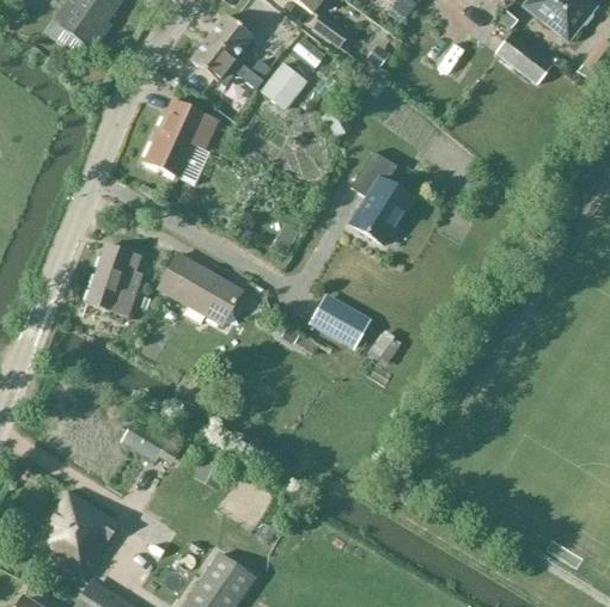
[(73,0),(66,0),(53,19),(95,48),(110,24),(107,22),(121,0),(73,0)]
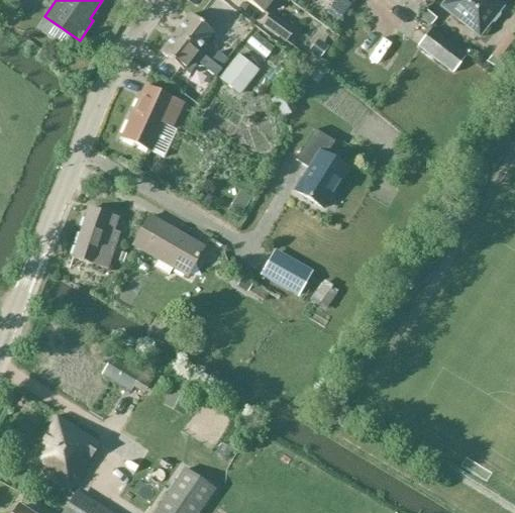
[(250,0),(265,10),(272,0),(250,0)]
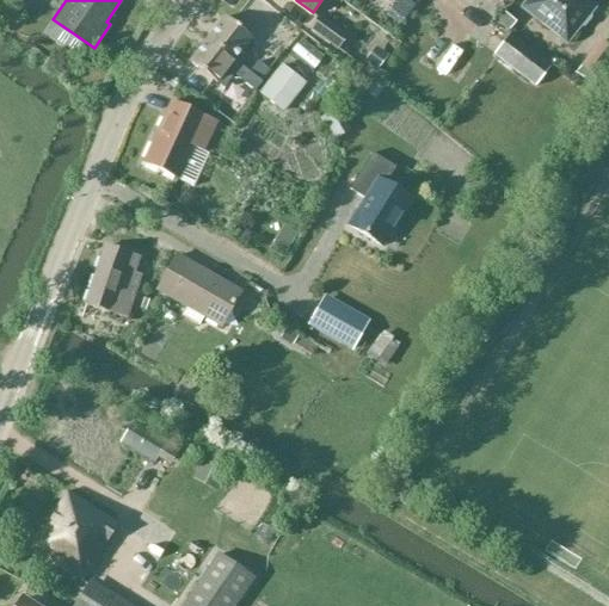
[(530,0),(528,4),(568,37),(579,23),(584,23),(591,14),(590,10),(592,6),(585,0),(530,0)]
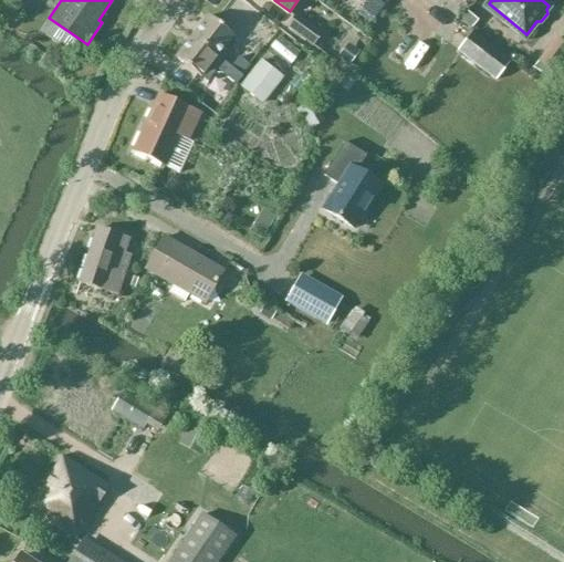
[(473,25),(479,18),(469,9),(462,16),(473,25)]
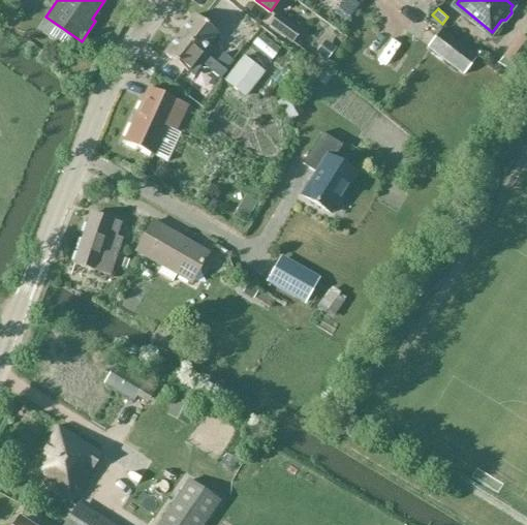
[(293,40),(302,29),(278,11),(270,23),(293,40)]
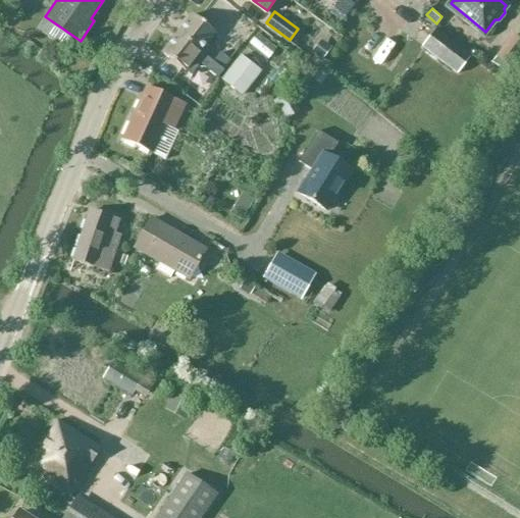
[(194,12),(178,32),(202,50),(216,31),(194,12)]
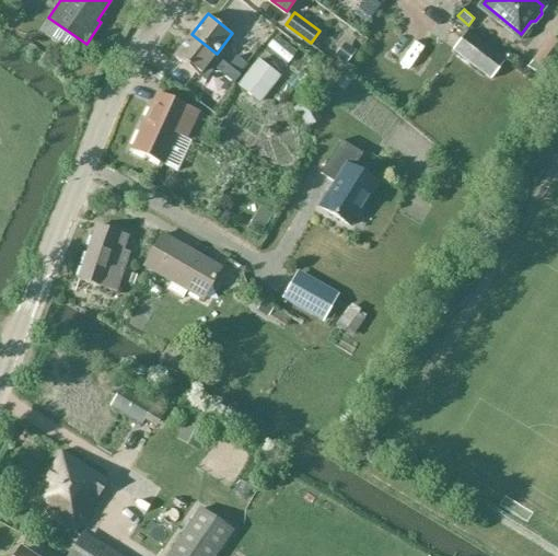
[(492,77),(507,59),(467,30),(453,48),(492,77)]
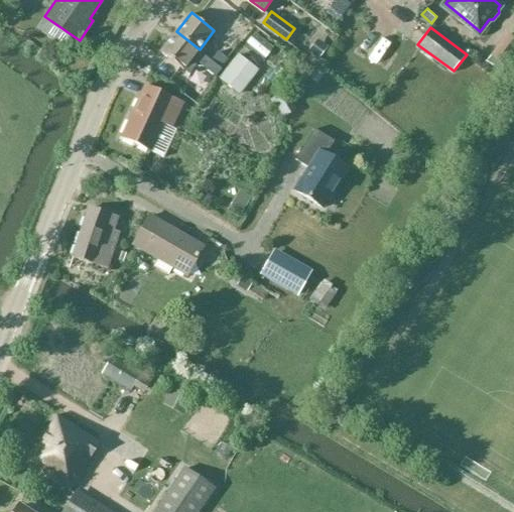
[(184,68),(200,49),(176,31),(161,50),(184,68)]
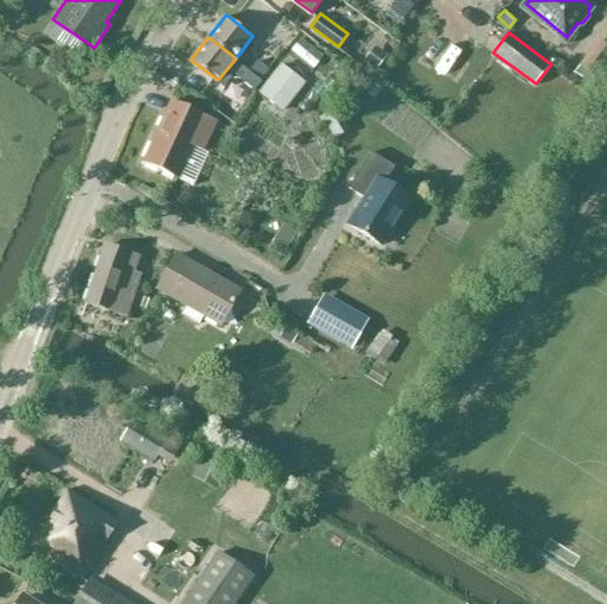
[(606,43),(600,38),(582,62),(596,73),(606,60),(606,43)]
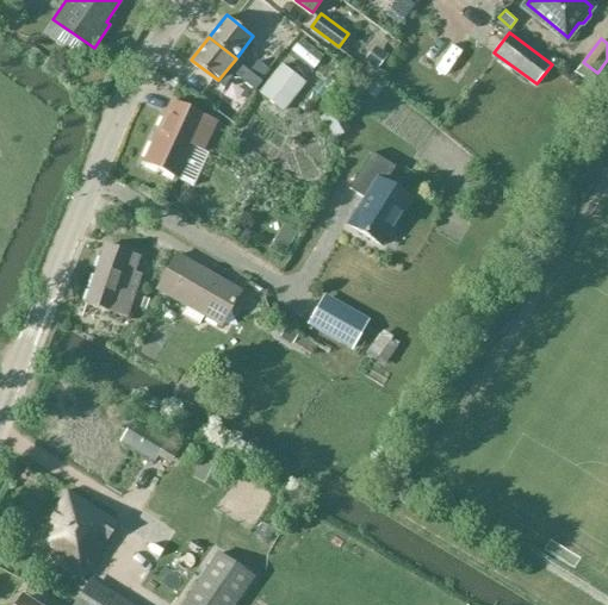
[(471,49),(457,66),(467,75),(482,58),(471,49)]
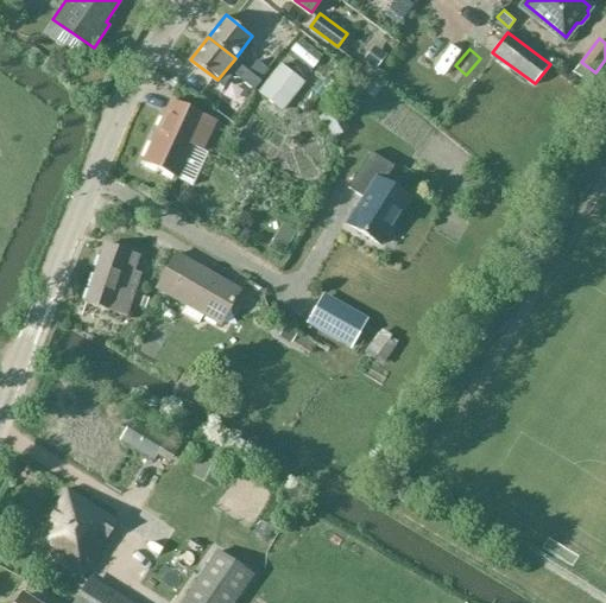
[(258,58),(250,69),(260,77),(270,67),(258,58)]
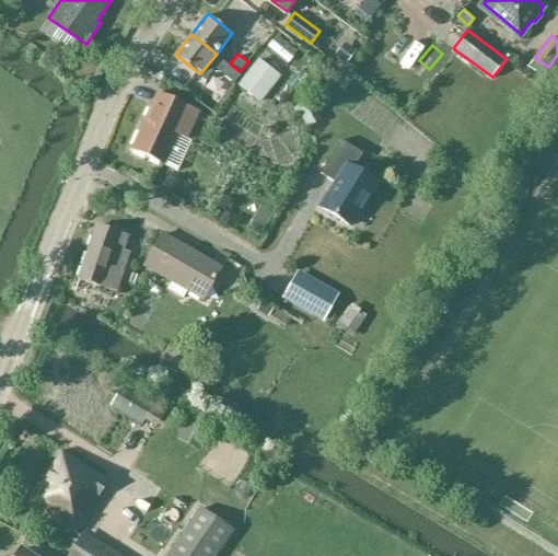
[(281,73),(260,58),(251,69),(241,83),(262,99),(281,73)]
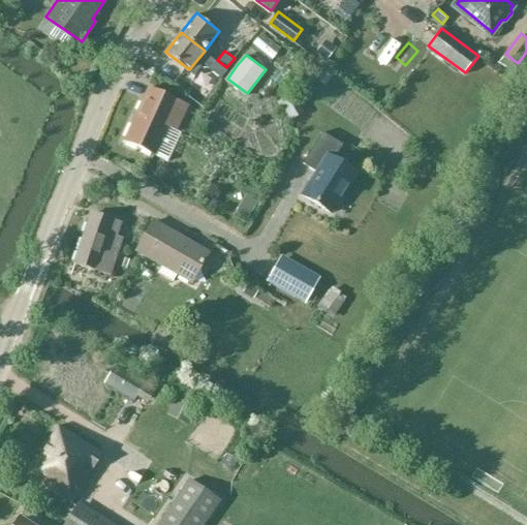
[(226,67),(217,60),(210,70),(219,78),(222,74),(226,67)]
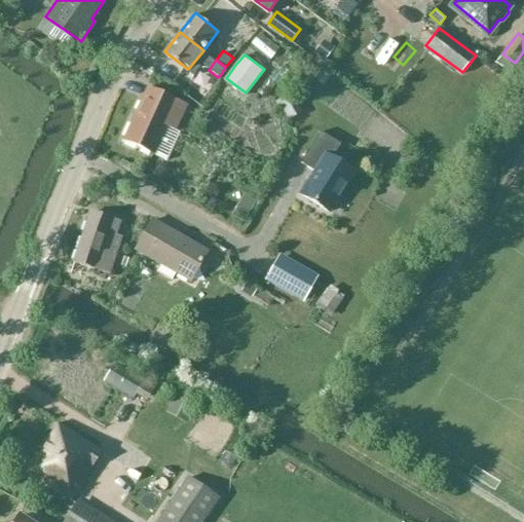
[(149,85),(125,138),(155,152),(167,157),(181,129),(177,127),(188,104),(149,85)]
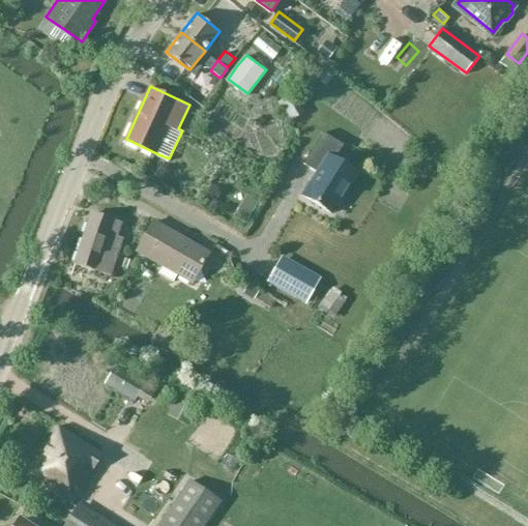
[(332,211),(357,171),(335,157),(345,143),(324,130),(304,162),(319,171),(304,194),(332,211)]
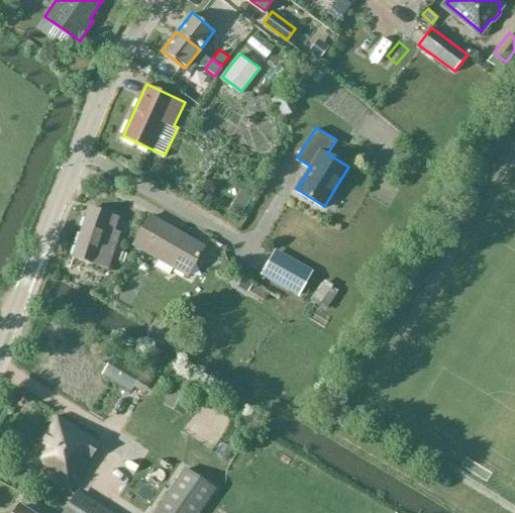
[(74,254),(107,267),(118,232),(105,228),(109,216),(89,209),(74,254)]
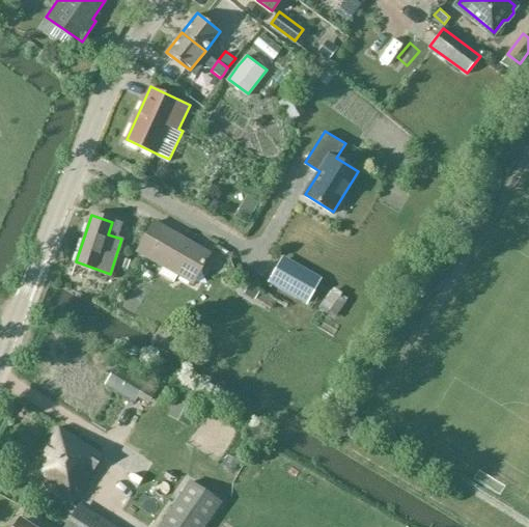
[(138,249),(194,281),(211,252),(156,220),(138,249)]
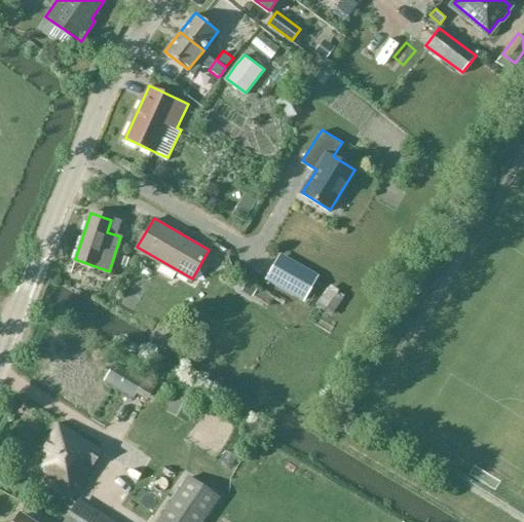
[(131,253),(127,251),(124,250),(121,257),(128,259),(131,253)]
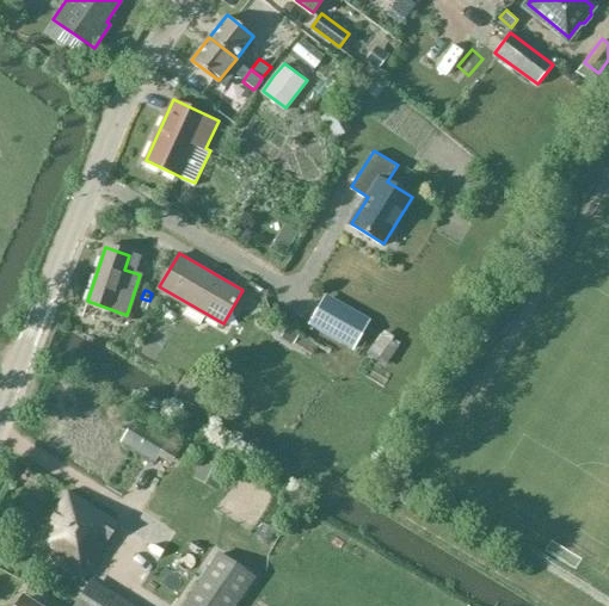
[(368,321),(326,297),(312,322),(354,346),(368,321)]
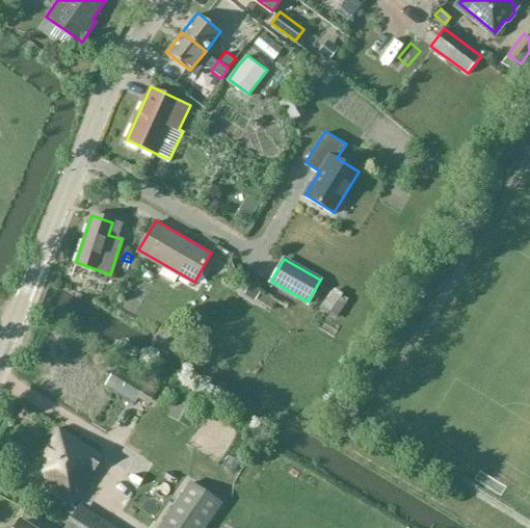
[(348,299),(333,289),(320,307),(336,317),(348,299)]
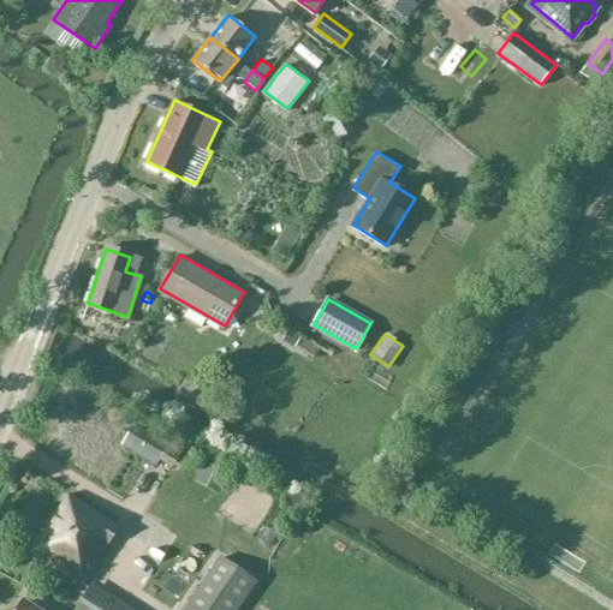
[(115,459),(156,484),(158,482),(165,470),(190,485),(202,462),(148,430),(143,437),(132,430),(115,459)]
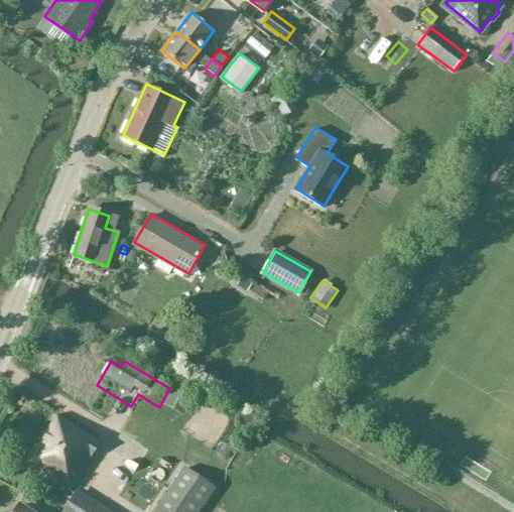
[(101,439),(58,412),(28,462),(71,489),(101,439)]
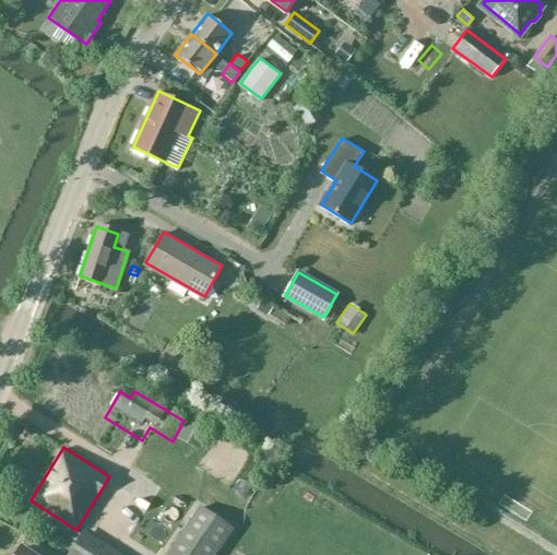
[(200,504),(165,554),(214,554),(234,527),(200,504)]
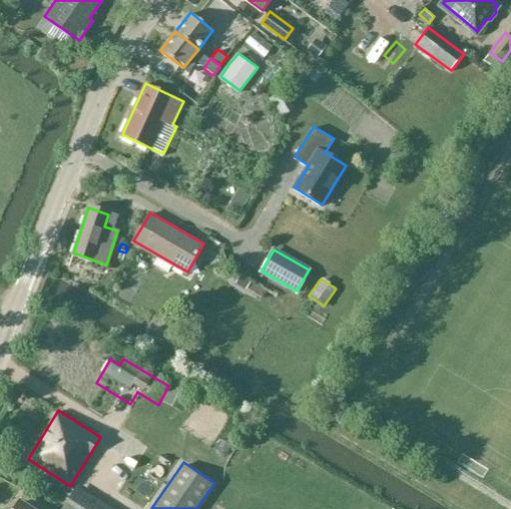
[(108,508),(76,489),(71,496),(63,508),(108,508)]
